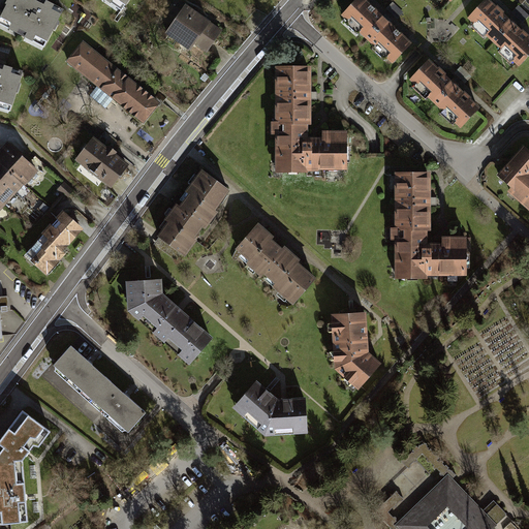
[(62,8),(44,0),(5,0),(0,11),(0,25),(43,47),(62,8)]
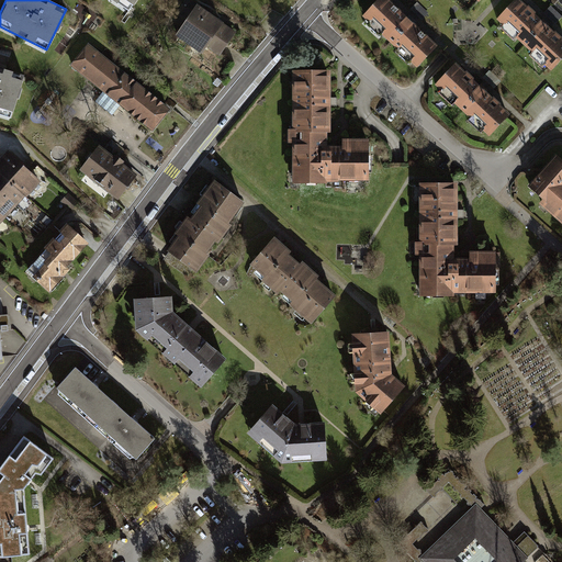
[(133,0),(112,0),(126,10),(133,0)]
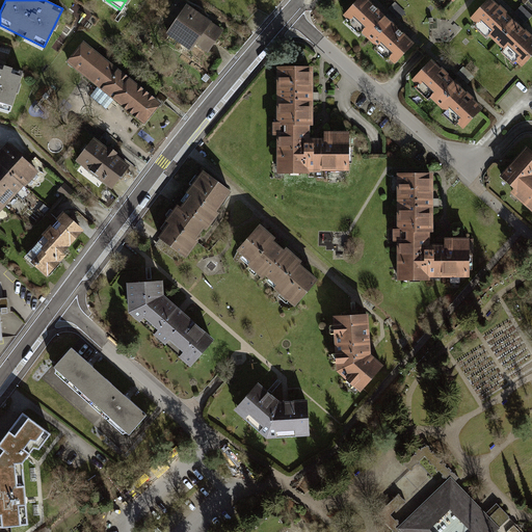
[(223,29),(181,0),(161,29),(204,58),(223,29)]
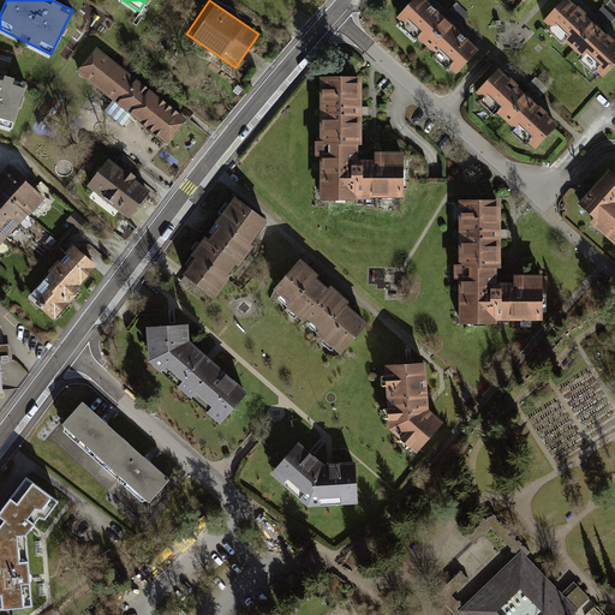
[(411,0),(392,22),(453,76),(477,49),(422,0),(411,0)]
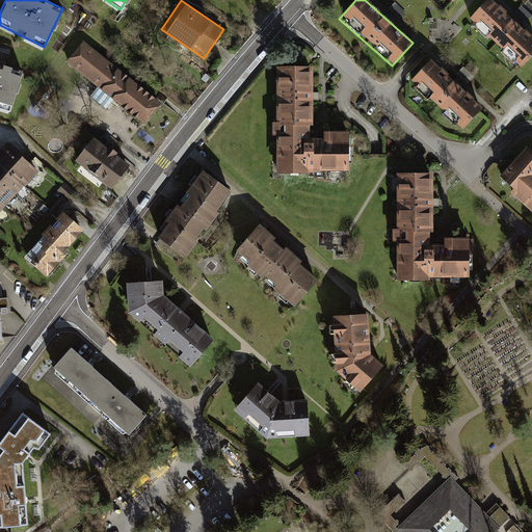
[(485,0),(468,21),(521,69),(531,55),(531,37),(489,0),(485,0)]
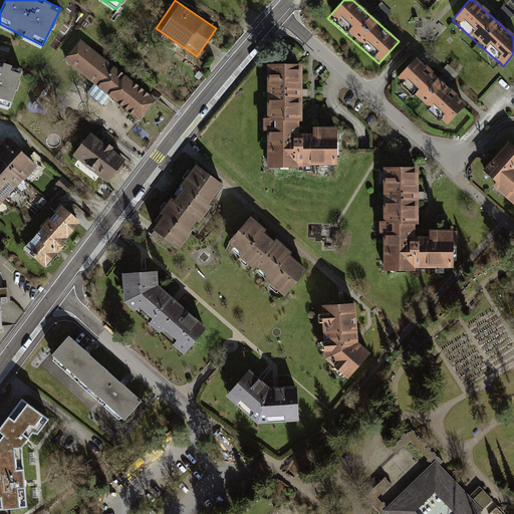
[(155,103),(79,40),(63,58),(102,91),(139,121),(155,103)]
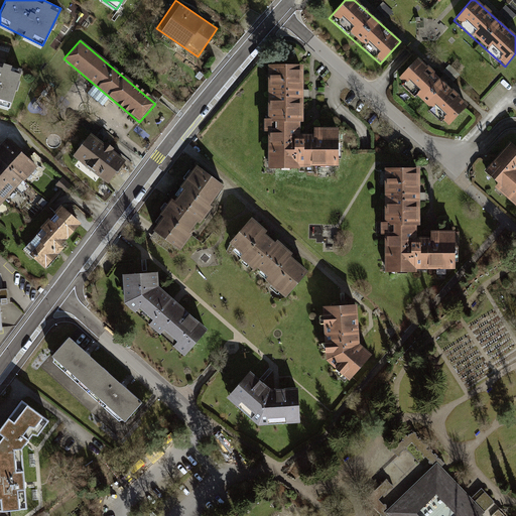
[(398,82),(448,127),(469,105),(418,59),(398,82)]
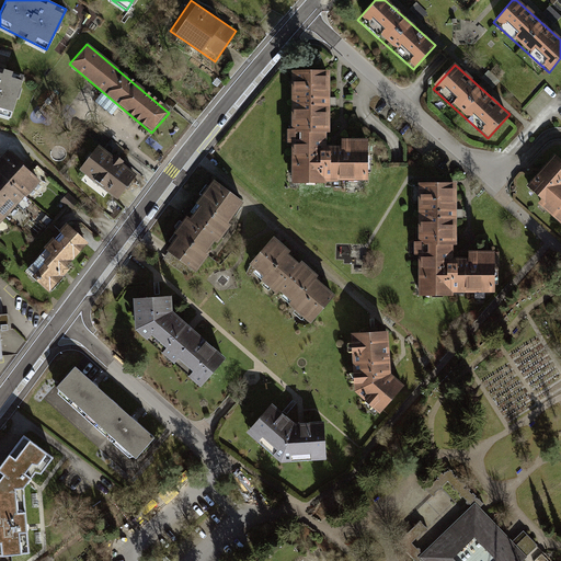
[(21,75),(0,68),(0,114),(8,117),(21,75)]
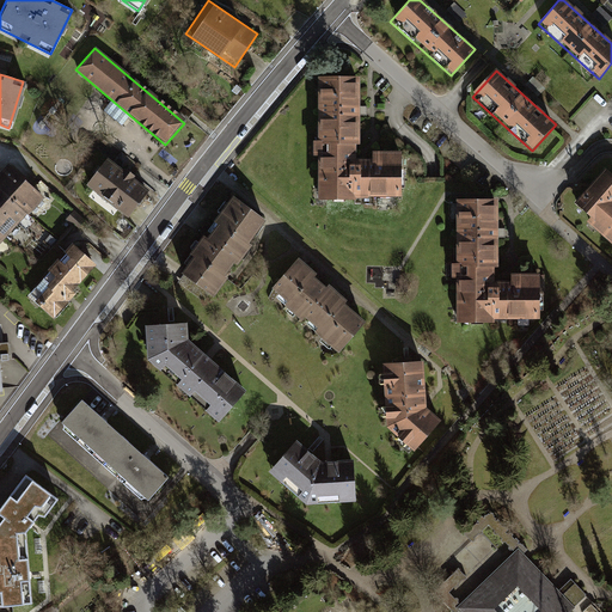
[(356,78),(314,78),(317,202),(404,201),(403,153),(381,153),(357,154),(357,118),(356,78)]
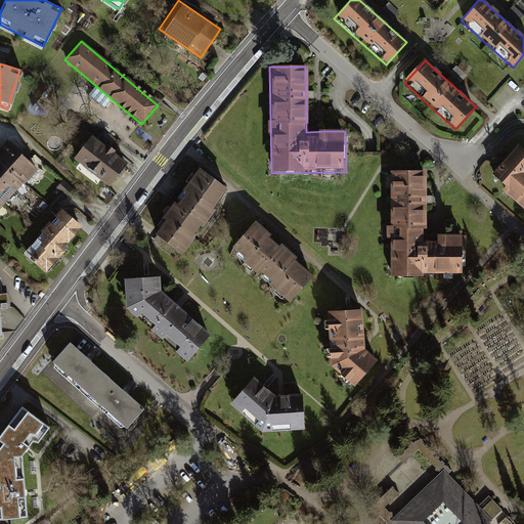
[(130,164),(94,134),(76,157),(112,186),(130,164)]
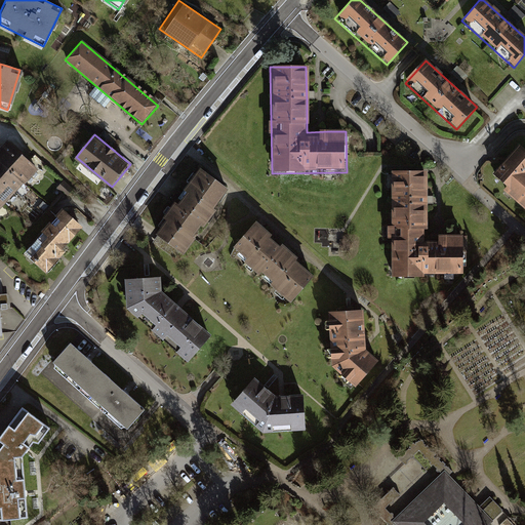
[(0,209),(40,168),(9,139),(0,148),(0,209)]
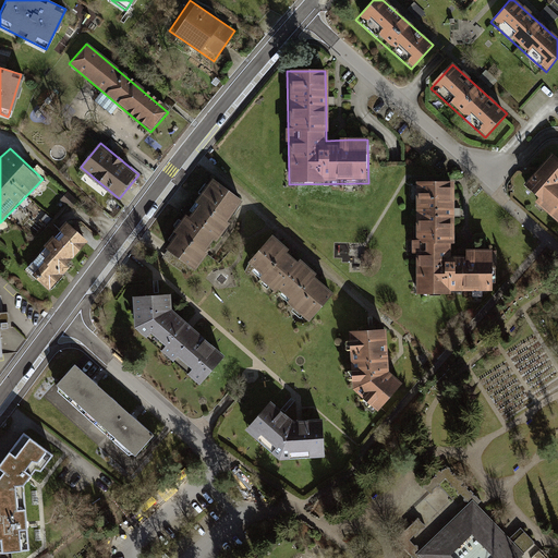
[(535,199),(557,219),(557,157),(553,153),(538,168),(524,184),(538,196),(535,199)]
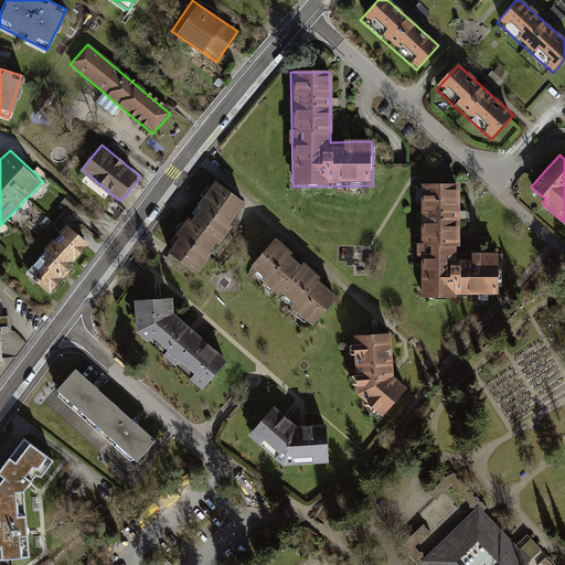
[(204,209),(169,253),(199,276),(212,258),(210,257),(232,228),(228,225),(245,203),(217,181),(200,204),(204,209)]
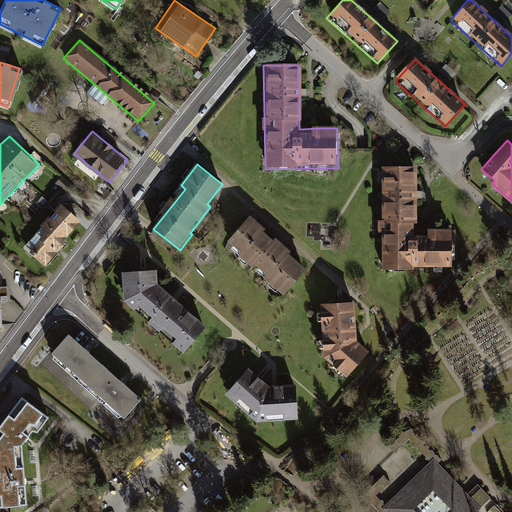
[(414,165),(379,166),(381,270),(453,269),(453,229),(435,229),(415,229),(415,198),(414,165)]
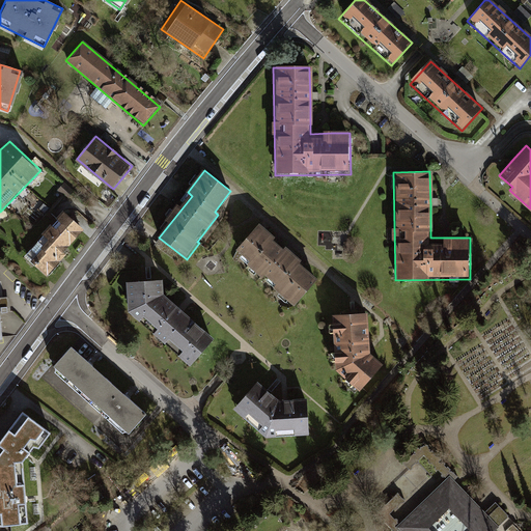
[(89,231),(65,210),(26,253),(50,275),(89,231)]
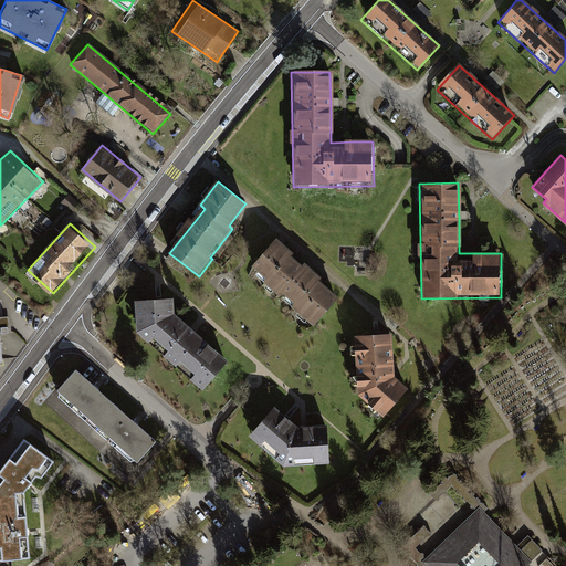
[(291,252),(278,241),(252,271),(265,282),(263,286),(280,300),(283,295),(315,323),(336,299),(316,281),(320,278),(303,263),(301,266),(287,255),(291,252)]
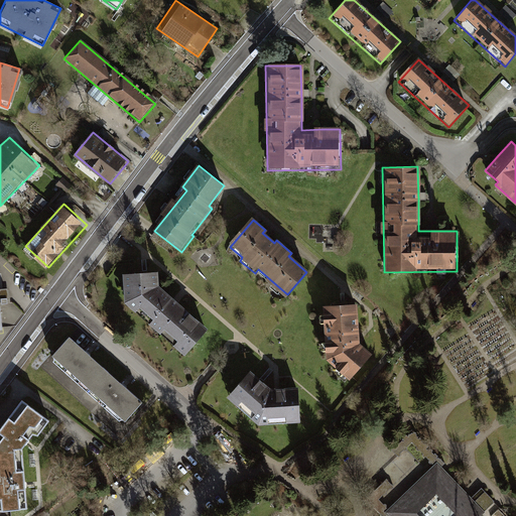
[(159,273),(124,277),(129,305),(185,356),(208,329),(158,288),(159,273)]
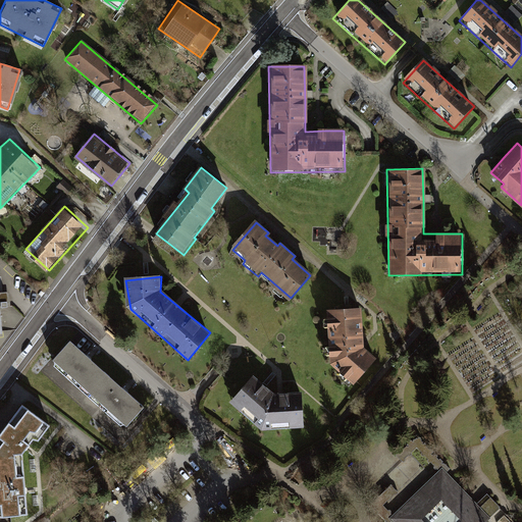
[(363,311),(330,311),(333,366),(354,385),(377,358),(366,349),(363,311)]
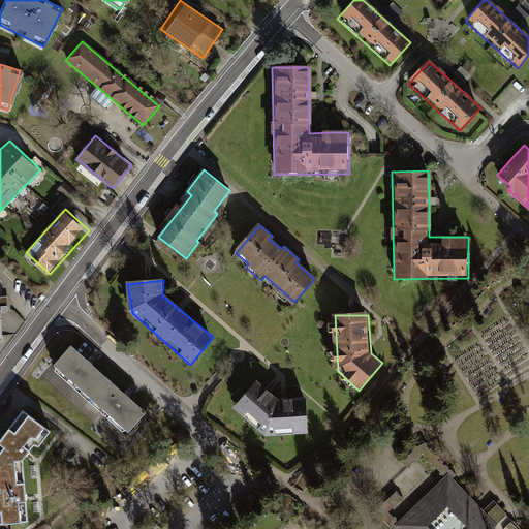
[(68,343),(49,365),(126,431),(145,409),(127,394),(91,363),(68,343)]
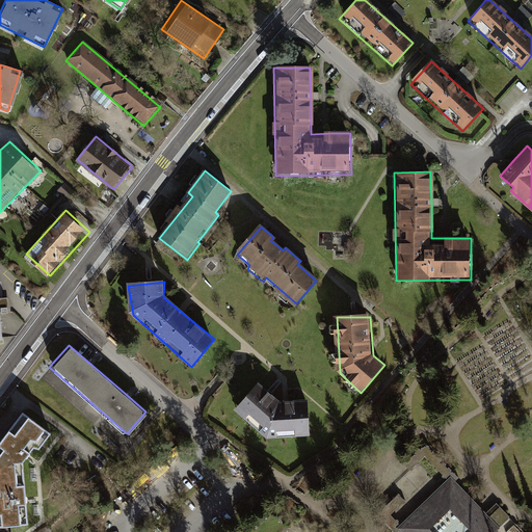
[(260,382),(236,406),(244,417),(247,413),(260,424),(257,429),(265,437),(275,437),(274,433),(309,431),(307,398),(276,398),(260,382)]
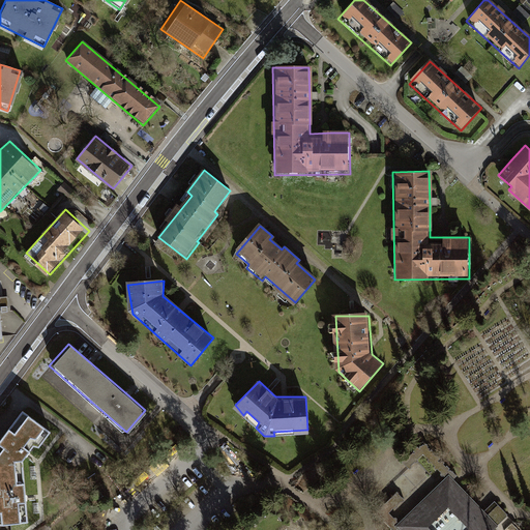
[(0,443),(0,526),(27,523),(24,462),(35,449),(40,449),(51,434),(23,413),(0,443)]
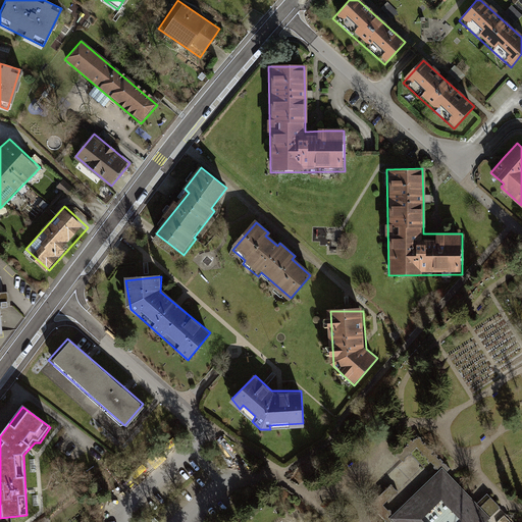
[(410,455),(416,449),(434,468),(438,472),(394,515),(390,518),(394,521),(422,521),(421,520),(440,501),(456,517),(461,521),(485,521),(500,509),(485,494),(477,503),(476,504),(473,500),(446,473),(450,470),(415,434),(394,456),(402,463),(410,455)]
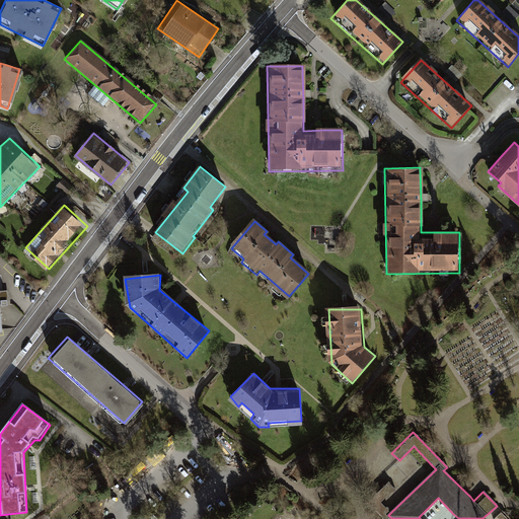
[(395,489),(388,482),(367,502),(383,518),(391,518),(388,515),(391,512),(381,502),(395,489)]
